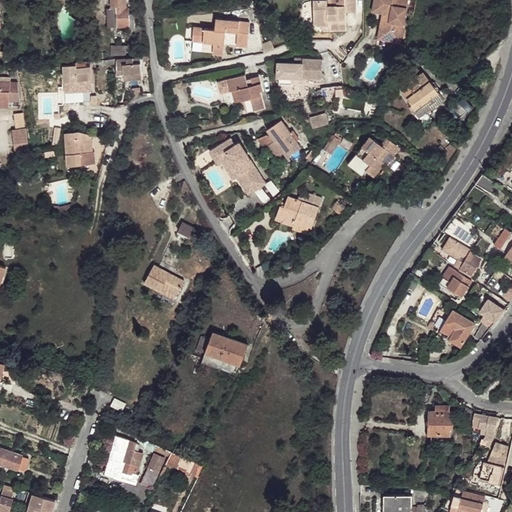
[(116,7),(117,26),(133,26),(133,14),(129,15),(129,7),(126,8),(125,0),(111,0),(111,7),(116,7)]
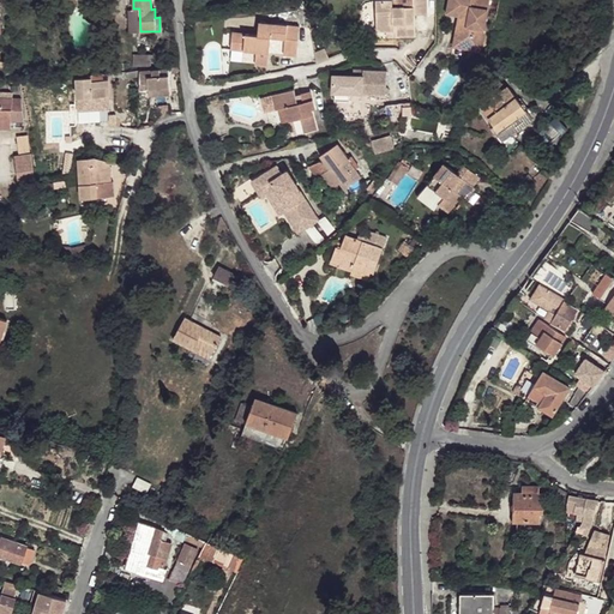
[(411,0),(413,6),(392,6),(392,0),(375,0),(377,31),(386,31),(393,30),(393,24),(398,24),(398,36),(414,36),(414,14),(427,14),(426,0),(411,0)]
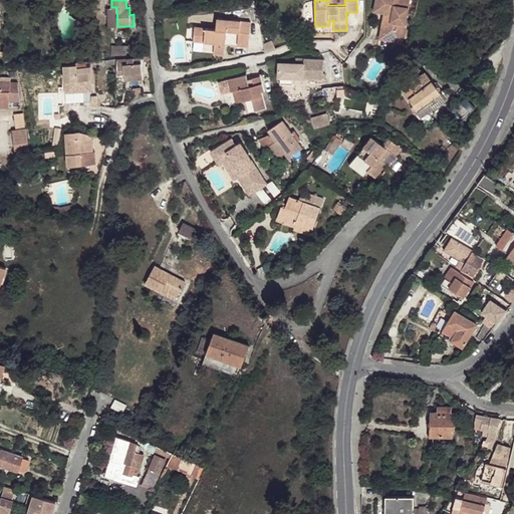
[(400,0),(397,0),(375,0),(373,11),(384,13),(392,15),(391,22),(382,20),(380,33),(403,37),(410,0),(400,0)]
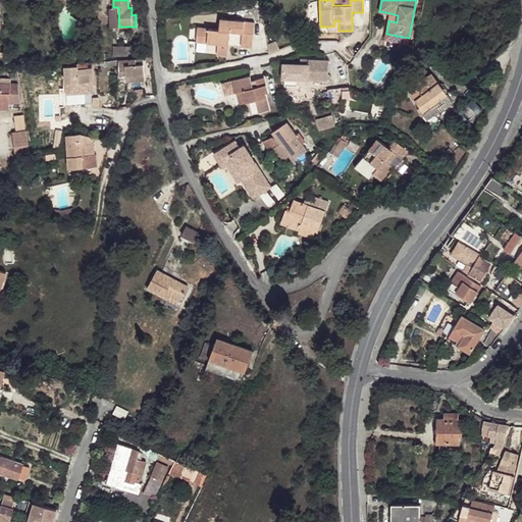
[(110,28),(119,27),(118,7),(113,7),(109,8),(110,28)]
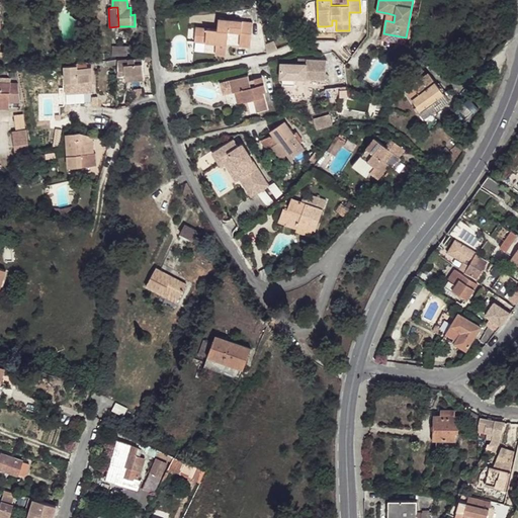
[(395,15),(387,13),(385,20),(394,22),(395,15)]
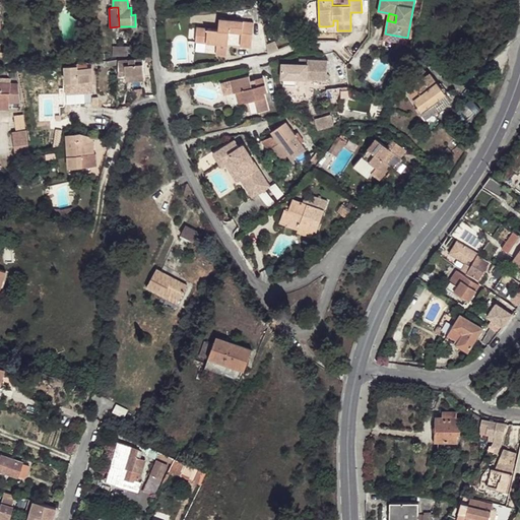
[(251,47),(254,22),(219,18),(218,29),(197,26),(195,41),(206,43),(217,44),(215,54),(226,55),(230,31),(242,33),(240,46),(251,47)]
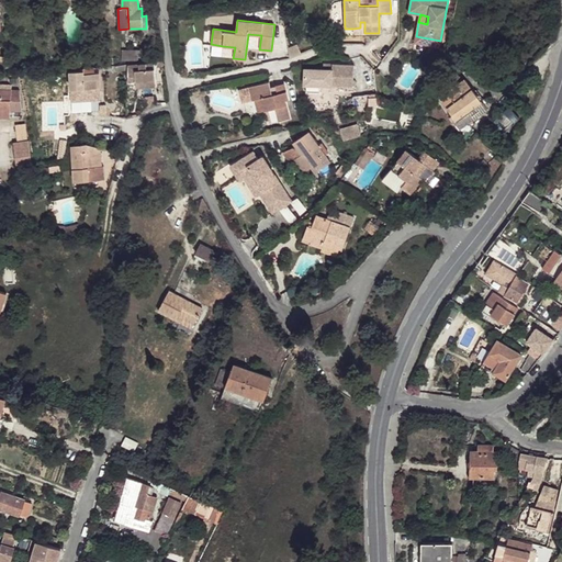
[(353,33),(364,33),(364,22),(360,22),(360,27),(353,29),(353,33)]
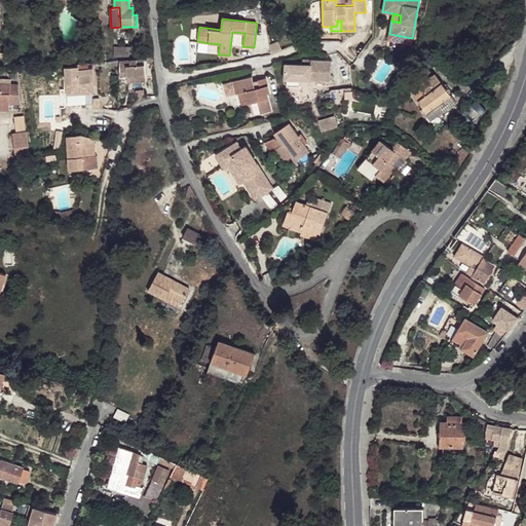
[(412,38),(389,34),(388,40),(411,44),(412,38)]
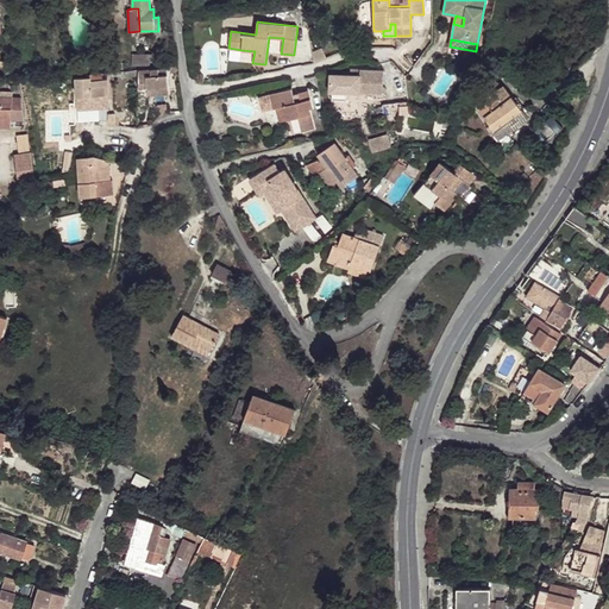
[(242,50),(228,48),(227,61),(240,62),(242,50)]
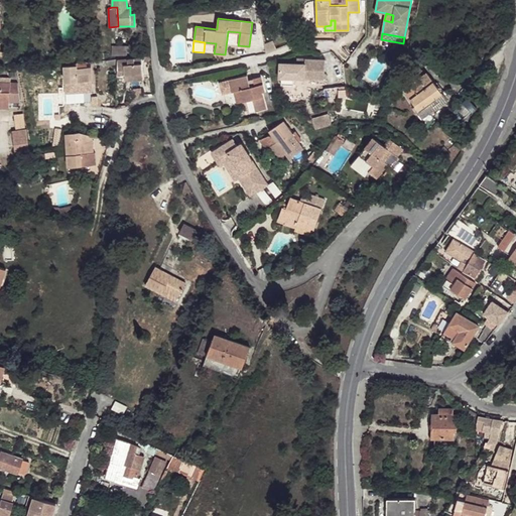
[(273,40),(264,44),(266,53),(276,49),(273,40)]
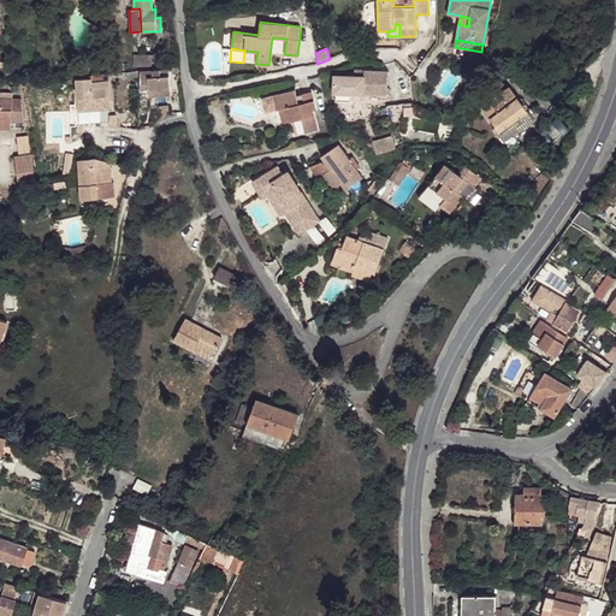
[(135,54),(135,66),(152,66),(152,59),(155,59),(155,54),(135,54)]
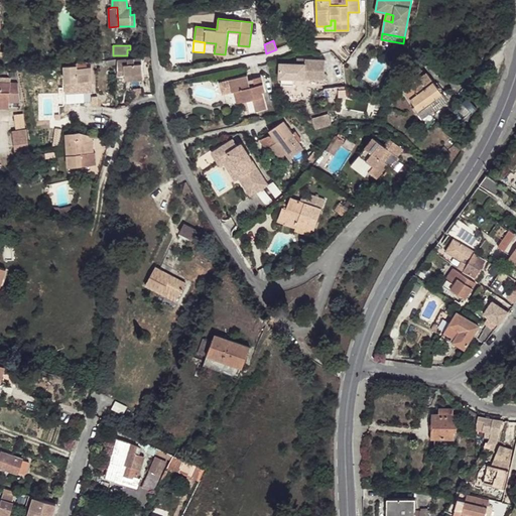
[(125,75),(142,73),(142,58),(117,59),(118,75),(125,75)]
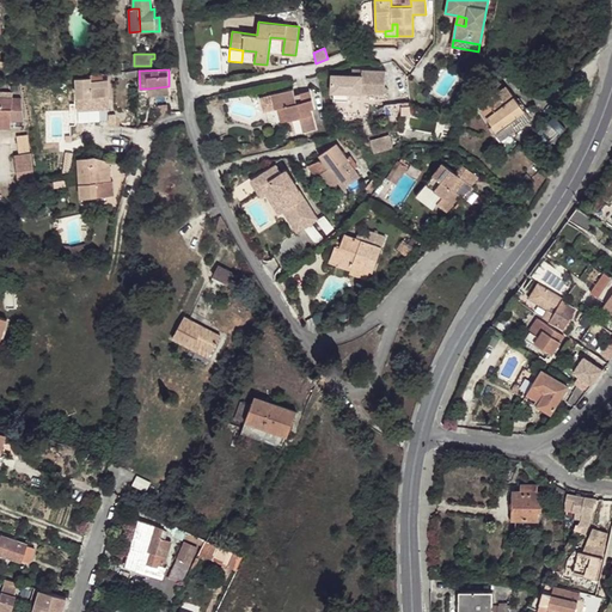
[(385,87),(385,71),(362,69),(361,75),(352,75),(331,74),(331,92),(334,92),(349,93),(384,95),(385,87)]
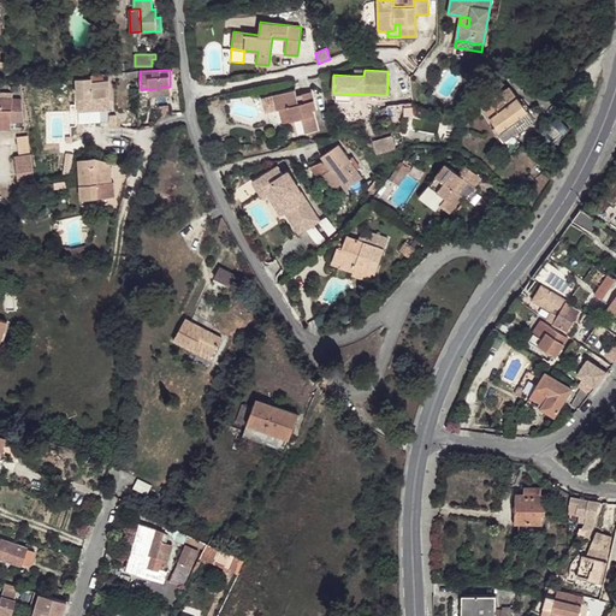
[(77,78),(78,98),(110,96),(108,80),(104,80),(102,73),(92,75),(92,77),(77,78)]
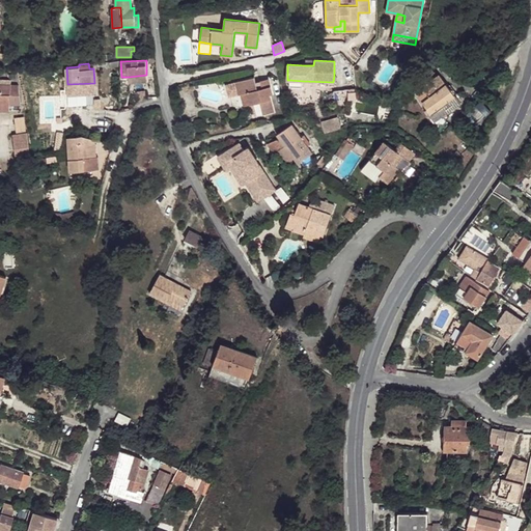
[(432,122),(460,104),(439,75),(438,76),(428,67),(412,86),(418,90),(424,84),(425,85),(423,89),(417,94),(422,103),(427,109),(424,111),(432,122)]
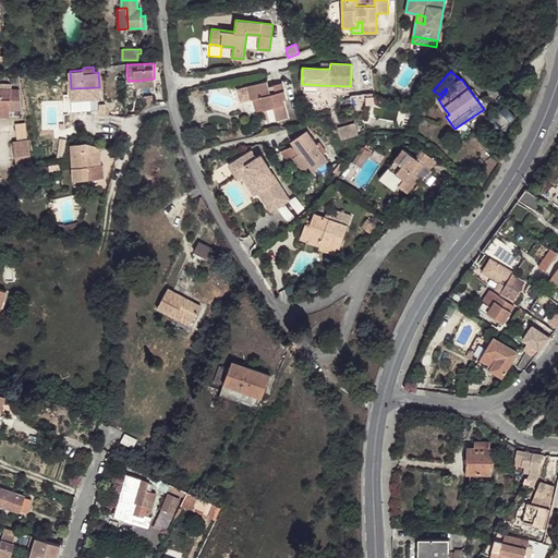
[(286,99),(282,83),(274,85),(274,87),(269,88),(267,81),(237,89),(240,102),(253,99),(259,97),(263,110),(273,108),(276,120),(276,121),(277,121),(288,118),(282,99),(286,99)]
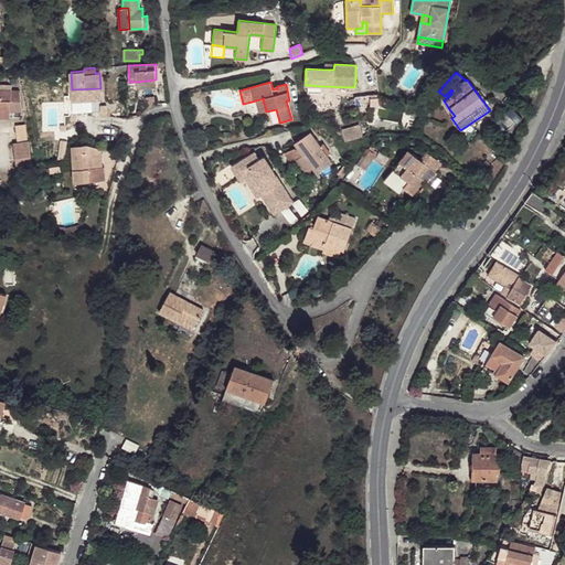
[(20,91),(0,89),(0,117),(10,118),(10,112),(22,112),(20,91)]
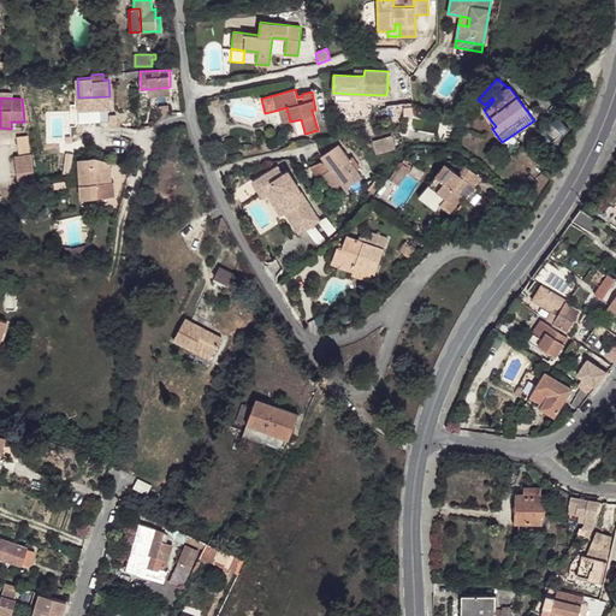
[(403,122),(402,105),(388,106),(389,124),(403,122)]
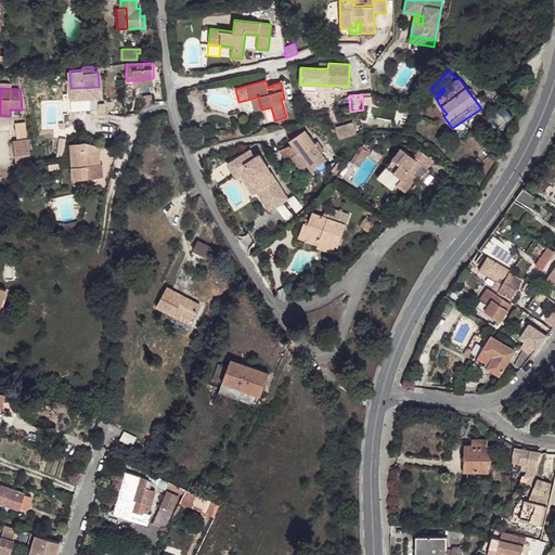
[(258,97),(252,99),(255,111),(261,110),(258,97)]
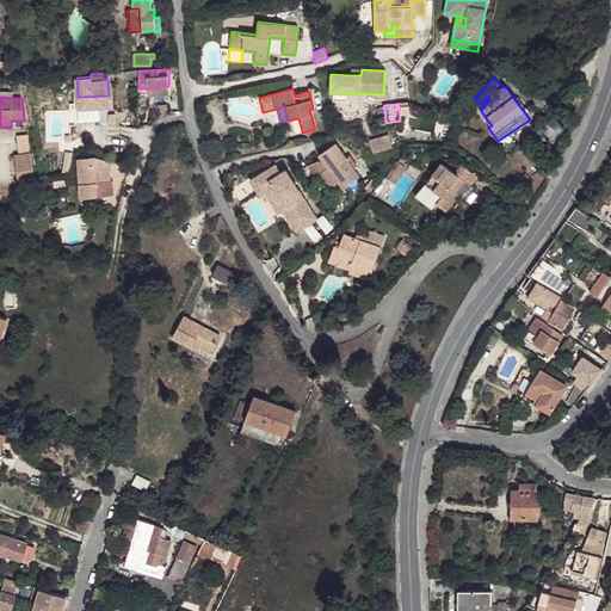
[(553,115),(538,130),(550,142),(565,127),(553,115)]
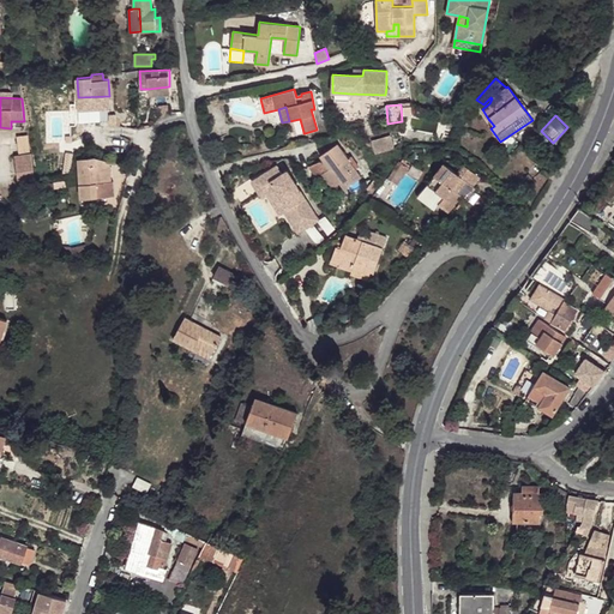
[(391,136),(372,140),(375,154),(395,148),(391,136)]
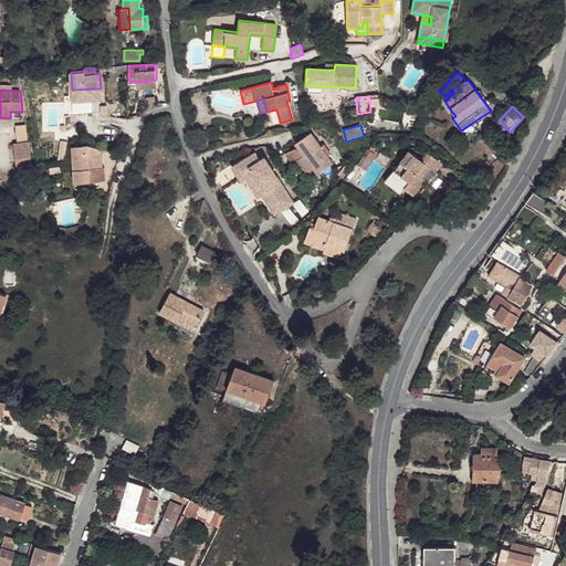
[(294,148),(285,153),(293,164),(297,160),(306,174),(313,169),(317,175),(333,164),(328,156),(321,146),(311,132),(295,144),(299,148),(294,148)]
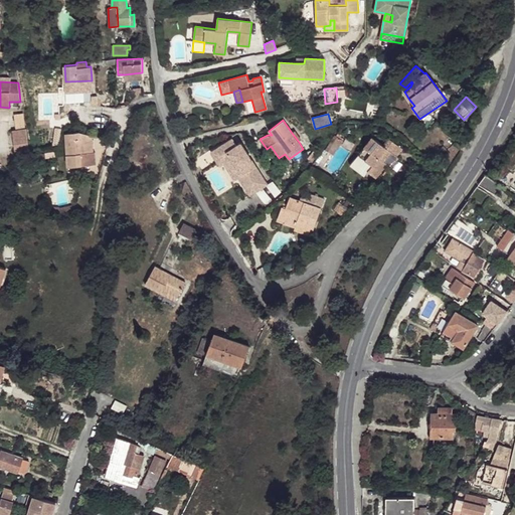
[(12,131),(15,152),(29,150),(26,129),(12,131)]
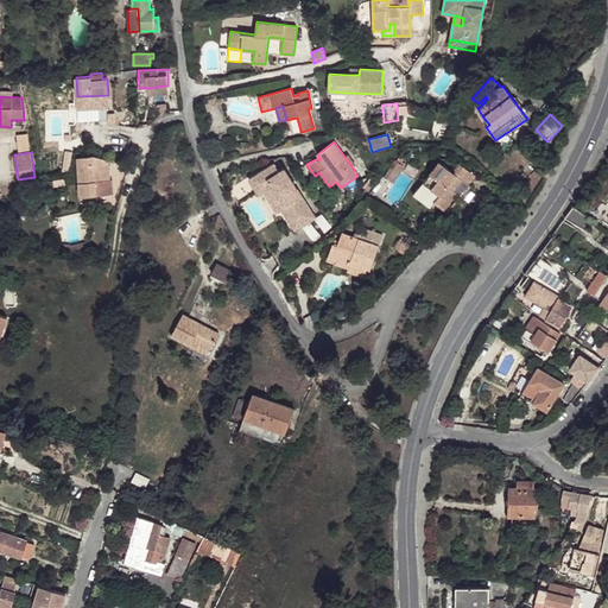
[(78,158),(81,197),(111,195),(112,194),(113,192),(112,179),(109,179),(108,160),(93,154),(80,157),(78,158)]
